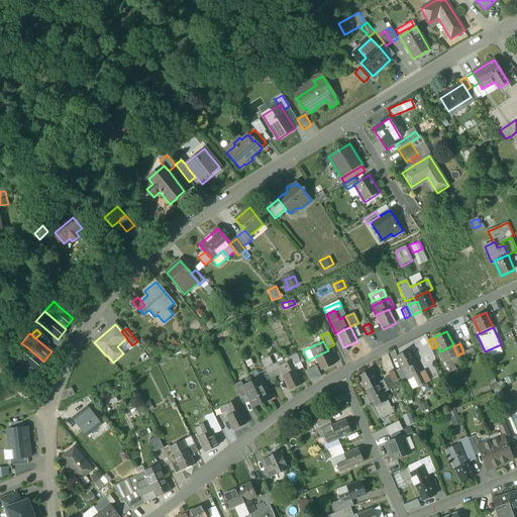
[(394,353),(407,349),(405,345),(392,350),(394,353)]
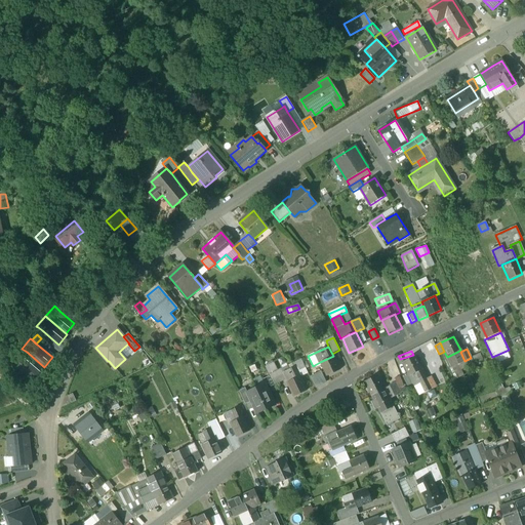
[(459,351),(453,354),(458,364),(465,361),(460,352),(459,351)]
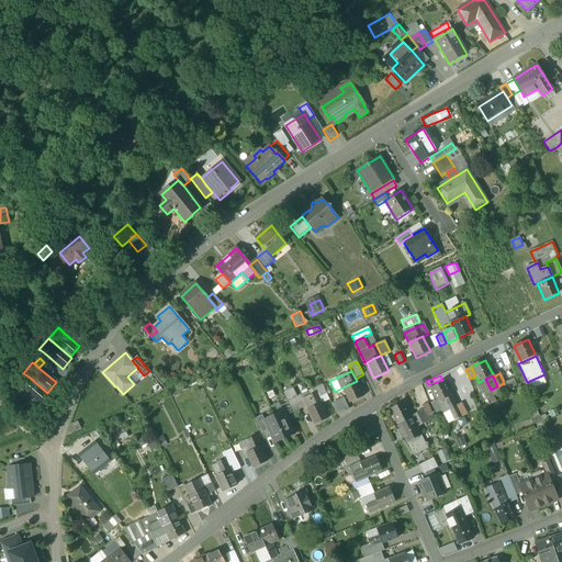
[(47,393),(29,377),(19,388),(22,390),(26,393),(43,407),(53,396),(47,393)]
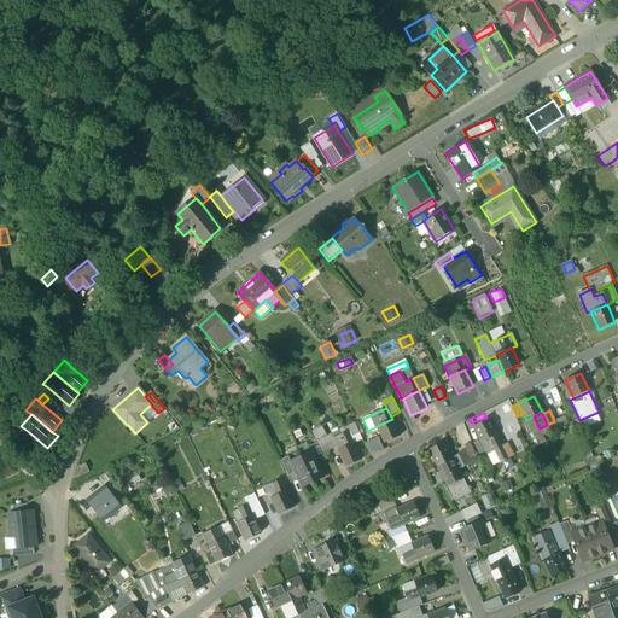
[(540,429),(534,417),(526,420),(532,432),(540,429)]
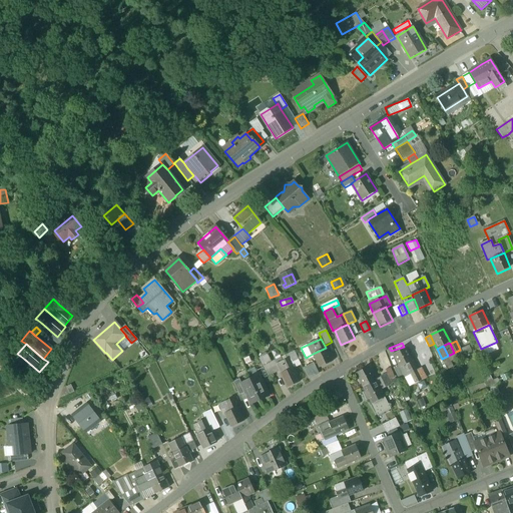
[(326,348),(313,354),(319,368),(332,362),(326,348)]
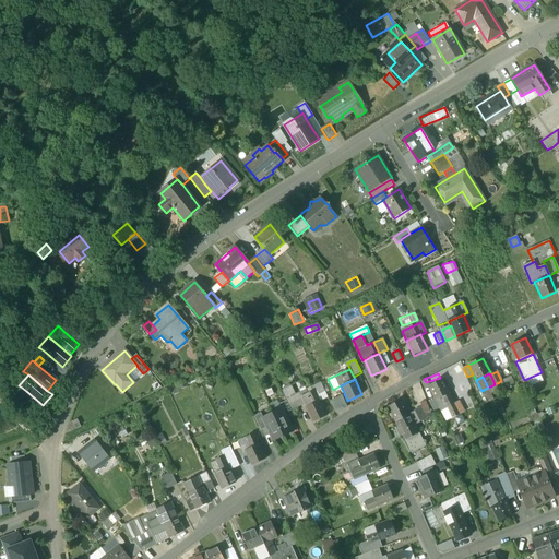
[(442,379),(428,385),(436,401),(449,394),(450,393),(442,379)]
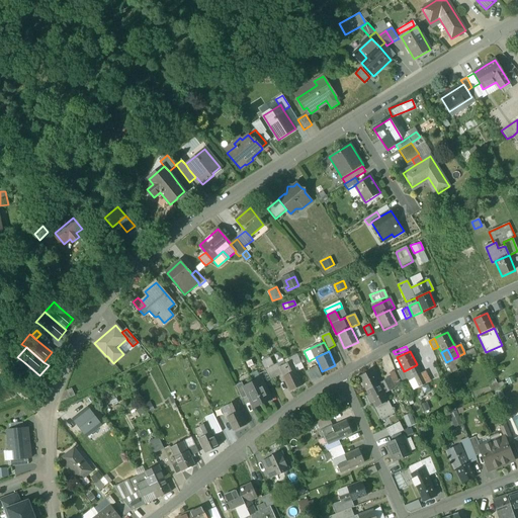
[(301,364),(297,354),(277,364),(279,367),(283,365),(288,374),(295,371),(293,367),(301,364)]
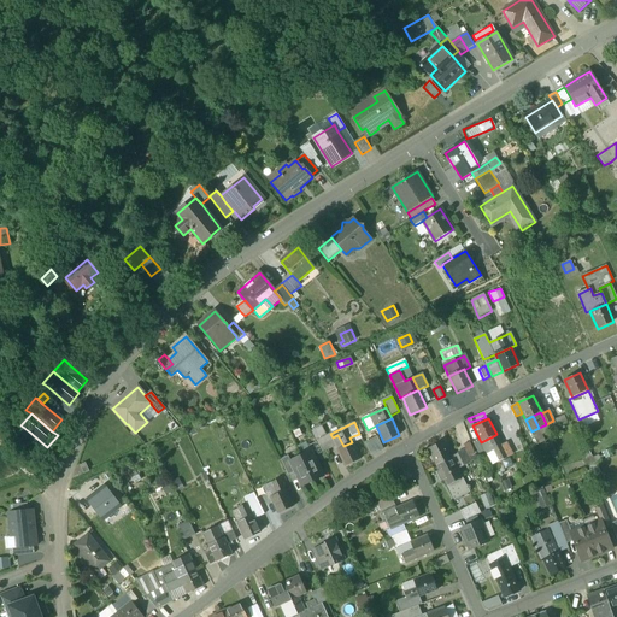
[(539,428),(532,432),(538,445),(545,441),(539,428)]
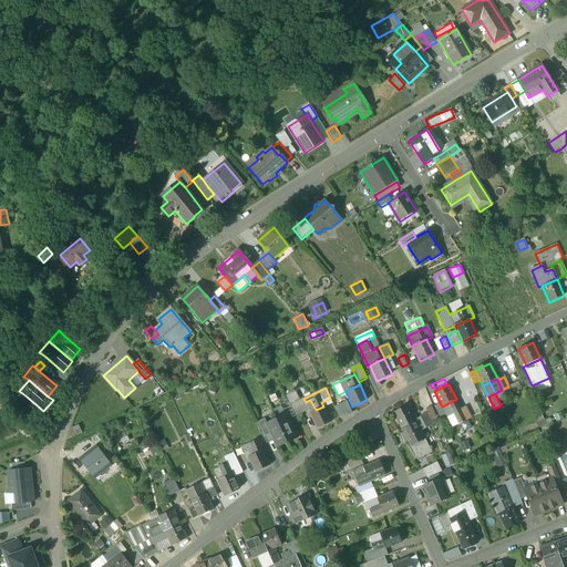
[(303,399),(297,402),(301,412),(307,409),(305,403),(306,402),(303,399)]
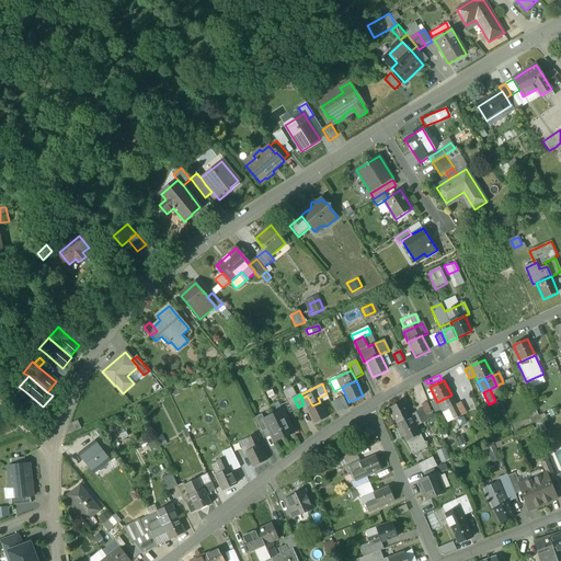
[(302,398),(301,399),(304,404),(306,409),(312,405),(307,396),(302,398)]
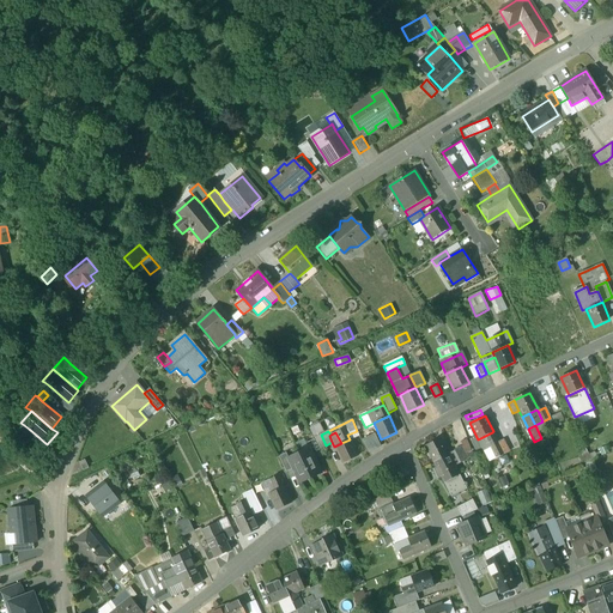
[(492,432),(478,439),(490,462),(496,459),(495,455),(507,449),(503,441),(498,443),(492,432)]
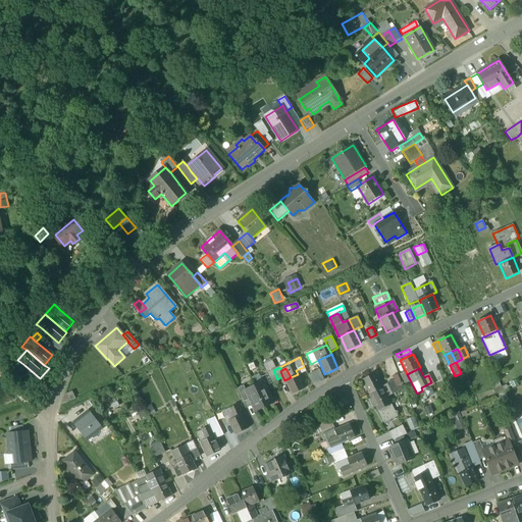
[(319,369),(308,372),(312,384),(322,381),(319,369)]
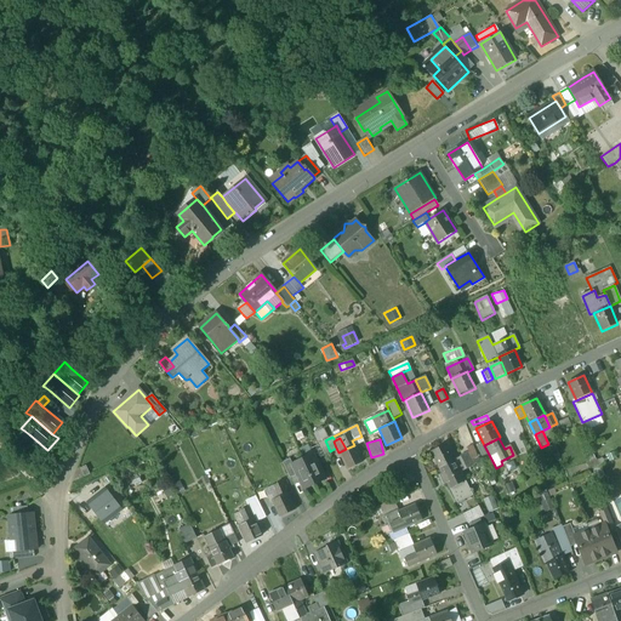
[(325,440),(319,444),(324,454),(330,451),(325,440)]
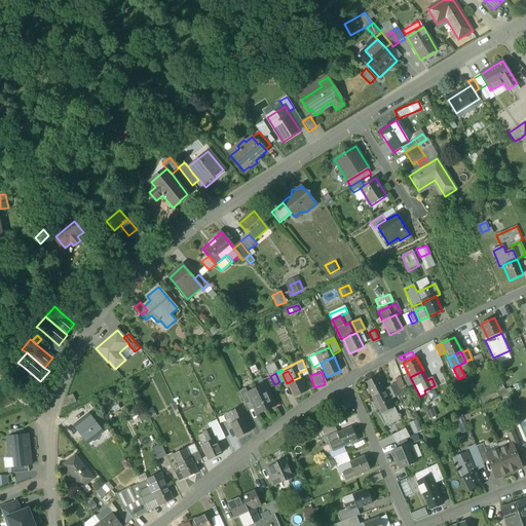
[(377,376),(365,383),(372,397),(378,393),(384,390),(384,389),(377,376)]
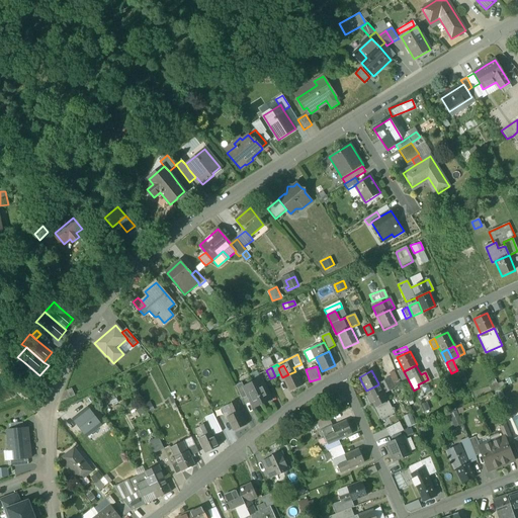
[(265,371),(259,374),(260,378),(262,377),(266,387),(272,384),(265,371)]
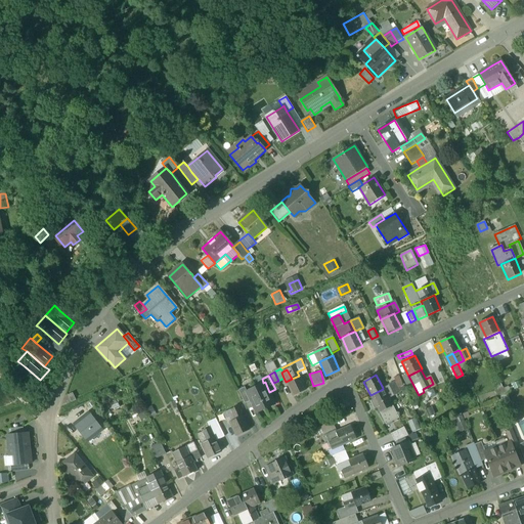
[(292,379),(286,382),(293,396),(306,390),(299,376),(292,379)]
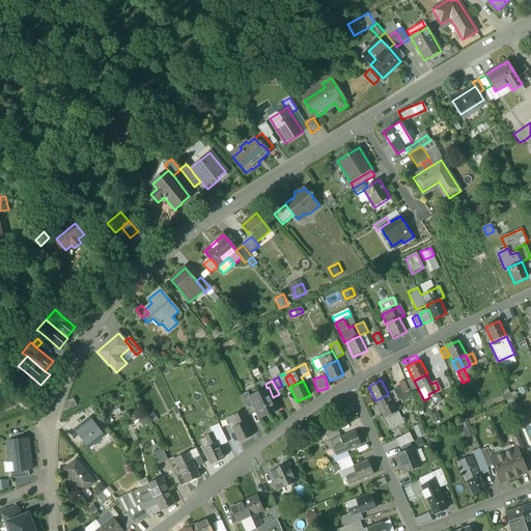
[(269,387),(258,392),(270,415),(279,410),(273,397),(269,387)]
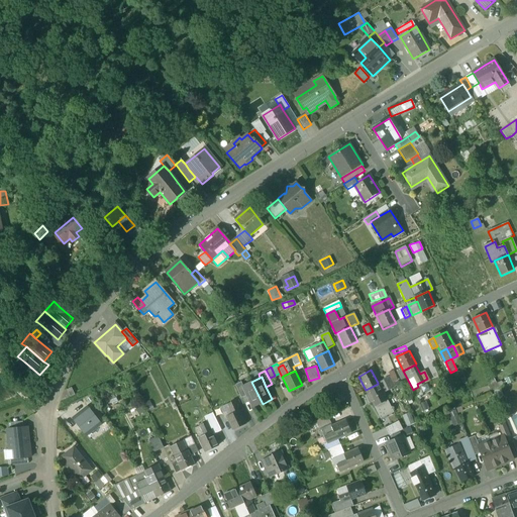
[(389,390),(383,380),(378,383),(378,384),(383,393),(384,393),(389,390)]
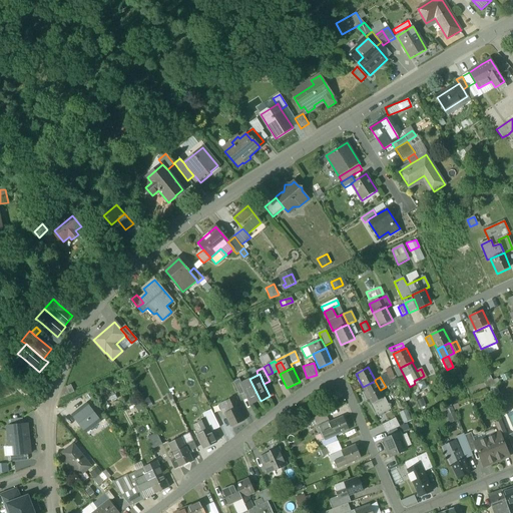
[(239,379),(233,382),(239,395),(244,393),(239,384),(241,383),(239,379)]
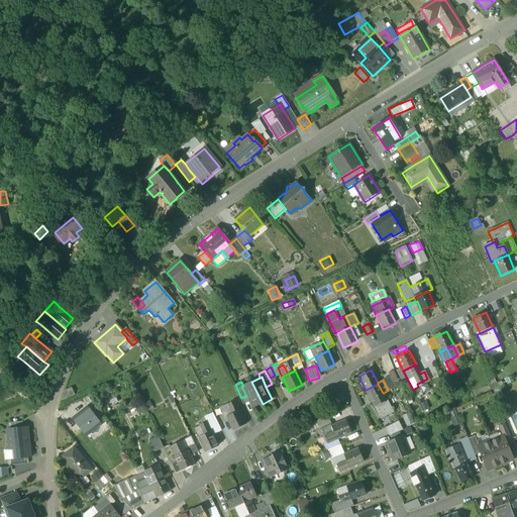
[(263,404),(251,382),(243,386),(241,387),(246,396),(252,408),(263,404)]
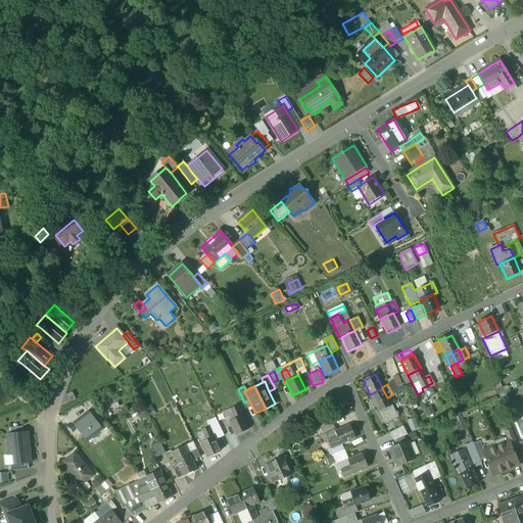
[(382,388),(376,391),(381,401),(387,397),(382,388)]
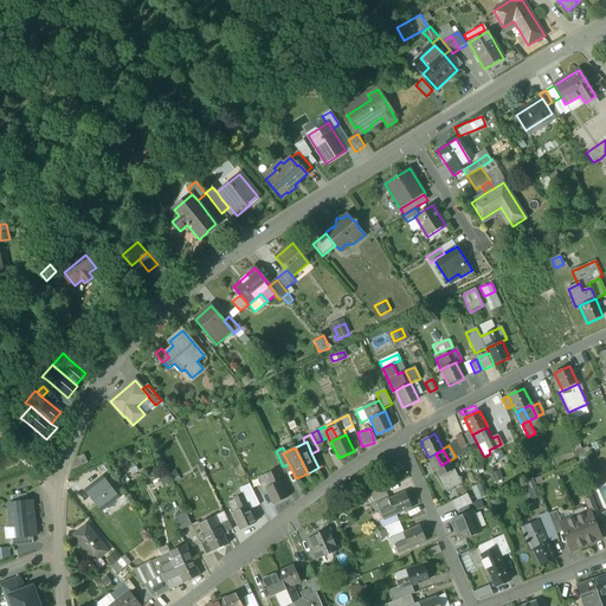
[(436,453),(429,457),(431,462),(427,464),(432,472),(436,471),(439,478),(455,469),(450,461),(449,461),(442,465),(436,453)]
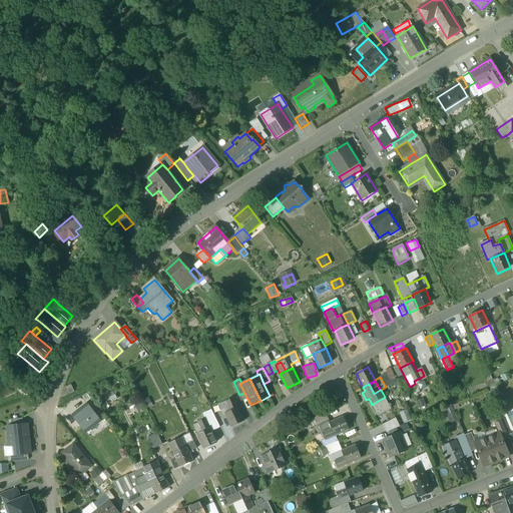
[(239,395),(232,398),(237,408),(237,407),(241,416),(248,413),(239,395)]
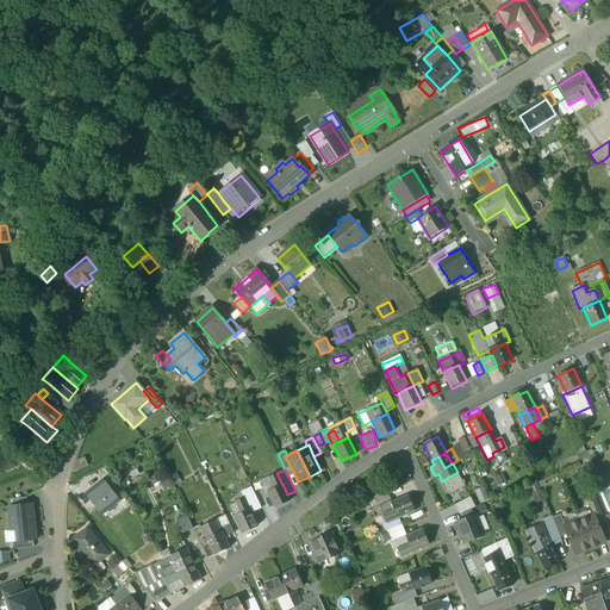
[(458,472),(442,481),(450,496),(454,493),(453,492),(465,486),(458,472)]
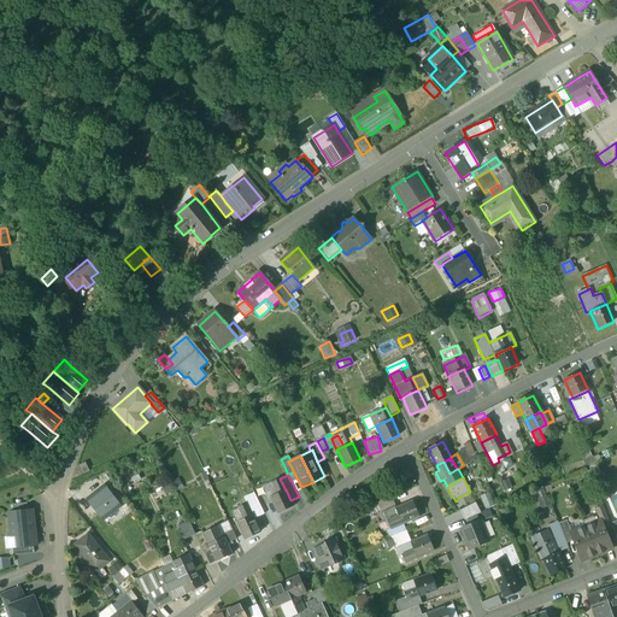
[(280,479),(271,482),(277,494),(286,491),(280,479)]
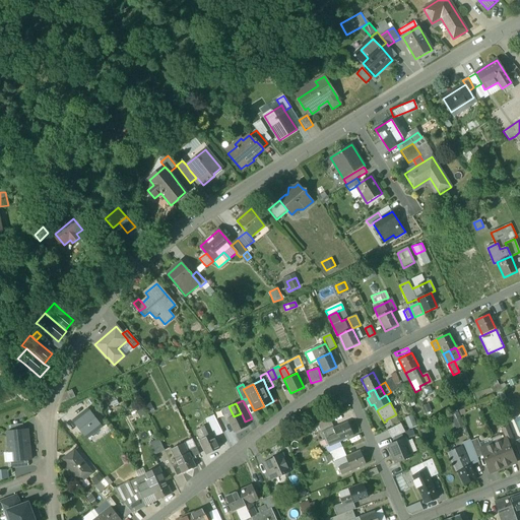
[(88,410),(74,421),(86,438),(101,426),(88,410)]
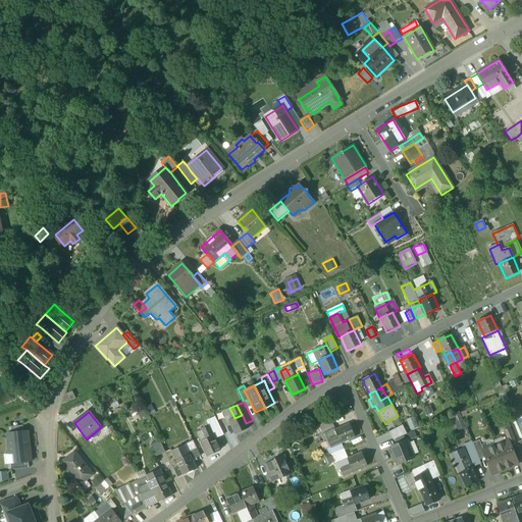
[(235,418),(228,421),(236,435),(249,428),(246,423),(242,414),(242,415),(235,418)]
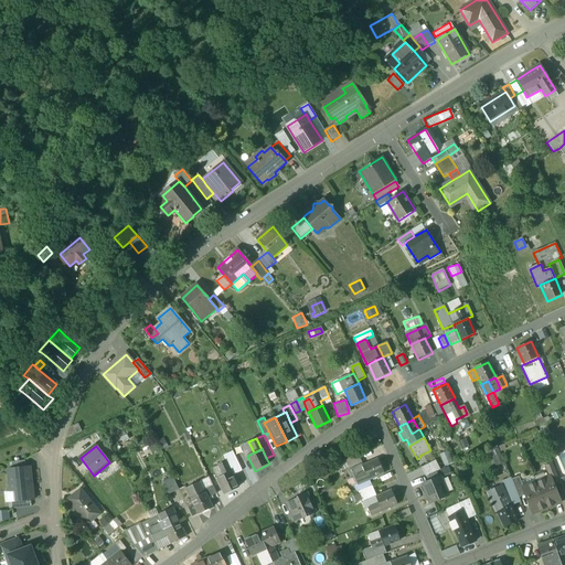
[(447,450),(439,454),(444,465),(452,461),(447,450)]
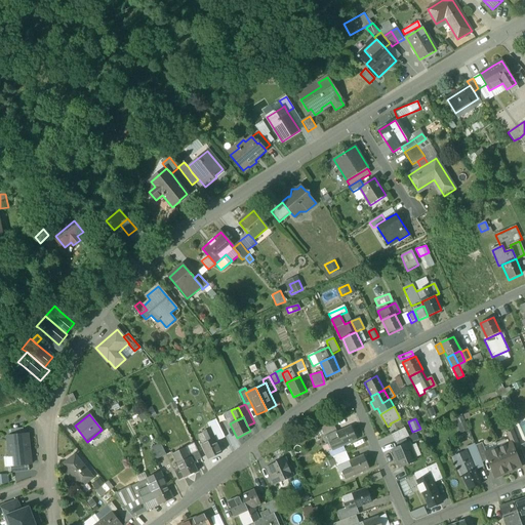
[(216,420),(207,426),(209,430),(210,429),(218,425),(216,420)]
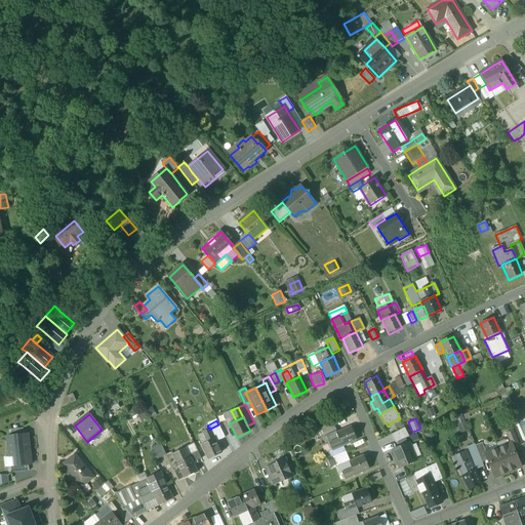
[(332,421),(321,429),(325,438),(337,432),(332,421)]
